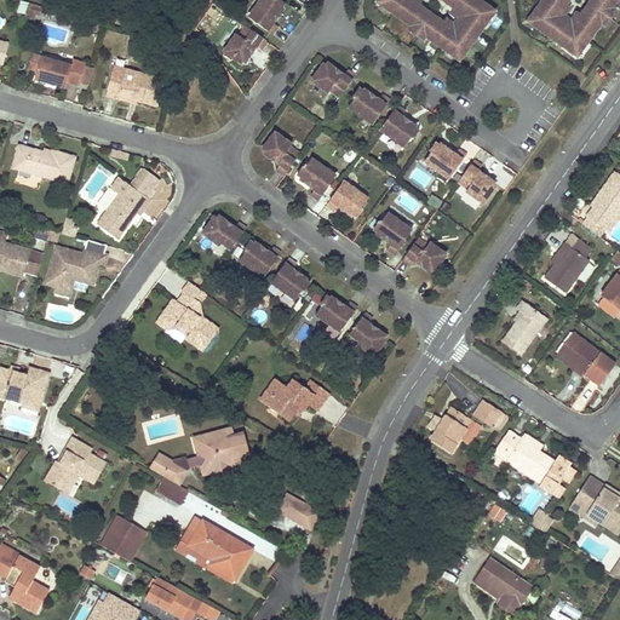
[(260,11),(253,21),(269,33),(271,34),(277,27),(274,22),(285,5),(281,3),(277,0),(275,0),(274,1),(271,0),(262,0),(257,9),(260,11)]
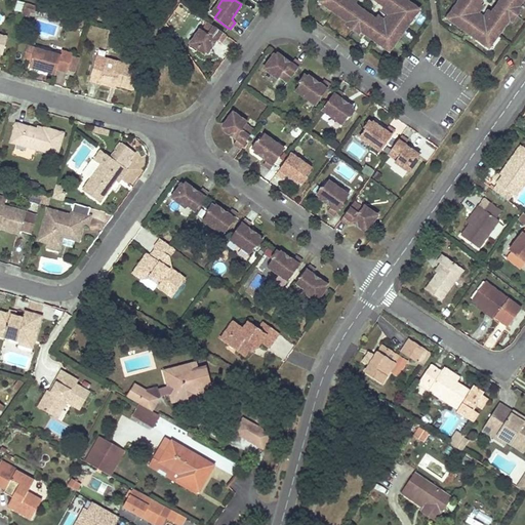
[(325,0),(333,6),(332,9),(377,40),(379,38),(392,47),(414,15),(410,11),(414,4),(408,0),(325,0)]
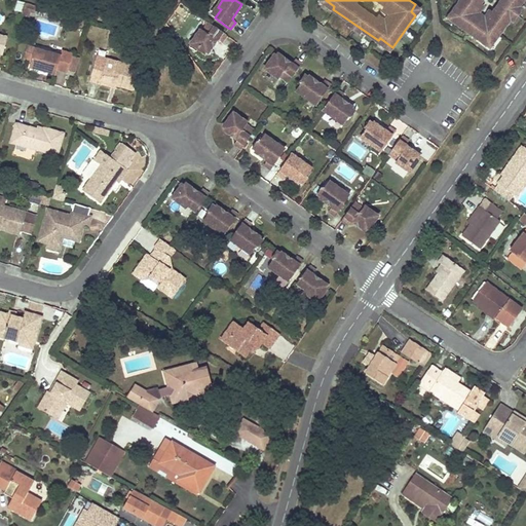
[(459,0),(453,10),(460,16),(456,22),(487,43),(497,29),(501,31),(522,0),(459,0)]
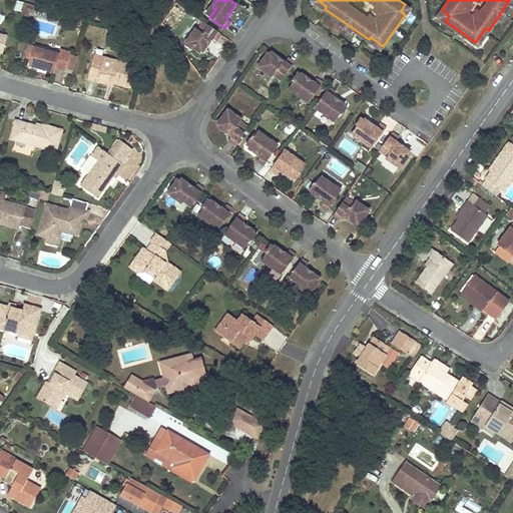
[(24,3),(21,15),(28,17),(29,12),(33,13),(35,6),(24,3)]
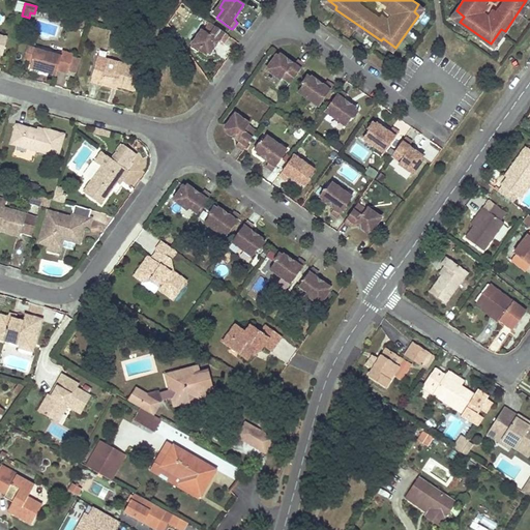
[(224,42),(229,36),(226,34),(211,25),(206,32),(204,31),(195,45),(202,50),(200,52),(207,58),(219,40),(224,42)]
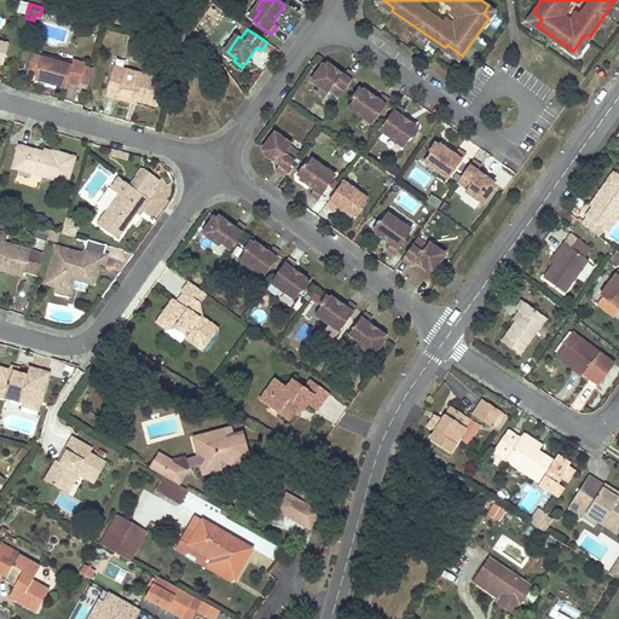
[(33,57),(28,70),(36,73),(40,58),(33,57)]
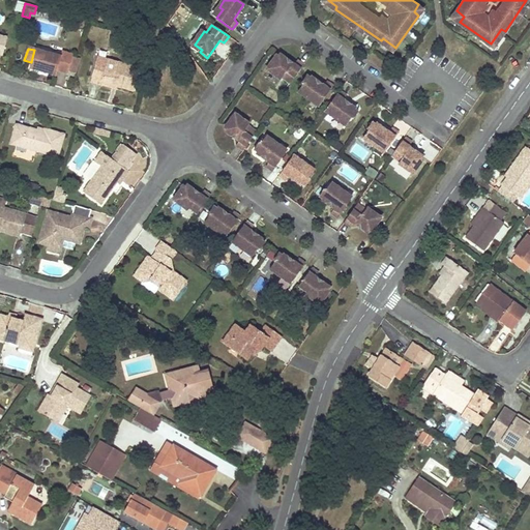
[(60,57),(34,50),(31,62),(29,68),(54,76),(56,71),(68,75),(74,55),(61,52),(60,57)]
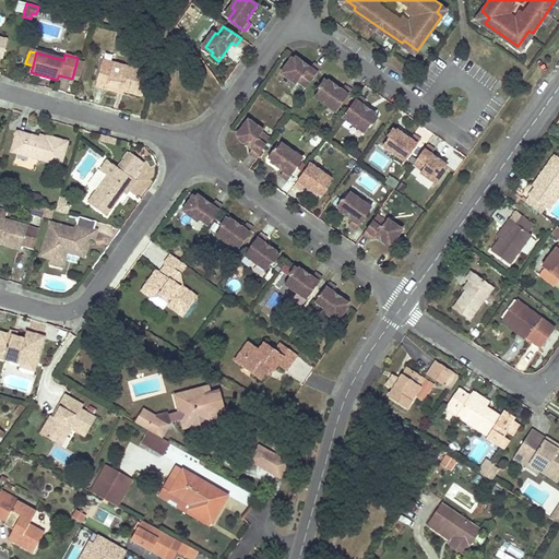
[(506,52),(496,61),(507,74),(516,66),(506,52)]
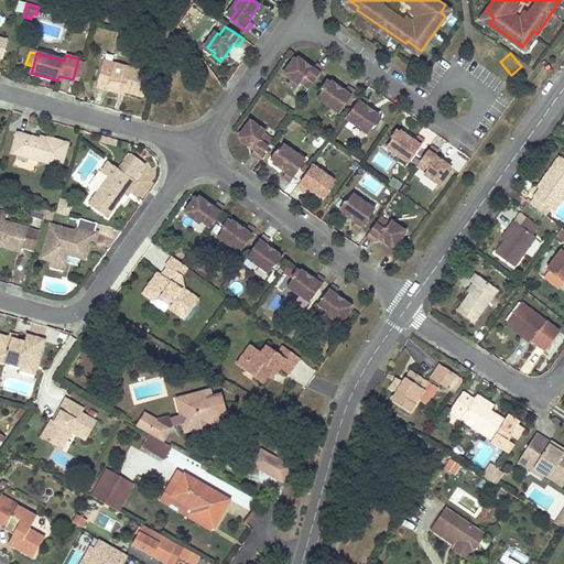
[(299,83),(306,89),(321,69),(313,65),(311,69),(294,57),(288,66),(290,68),(284,76),(297,85),(299,83)]
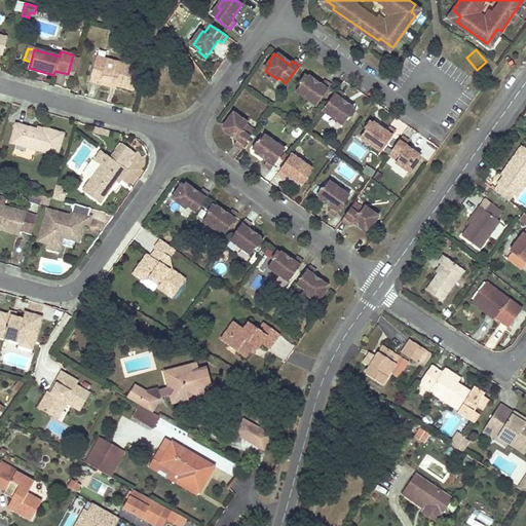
[(103,70),(106,61),(97,59),(94,67),(103,70)]
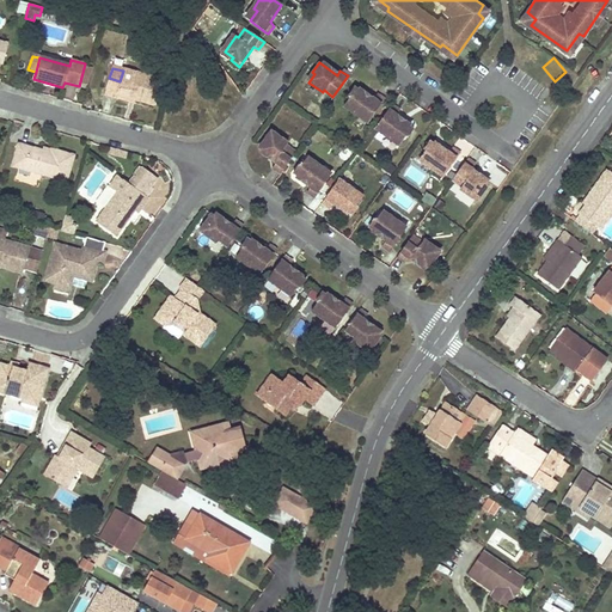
[(160,81),(123,71),(120,81),(109,78),(104,96),(132,104),(134,102),(154,106),(160,81)]
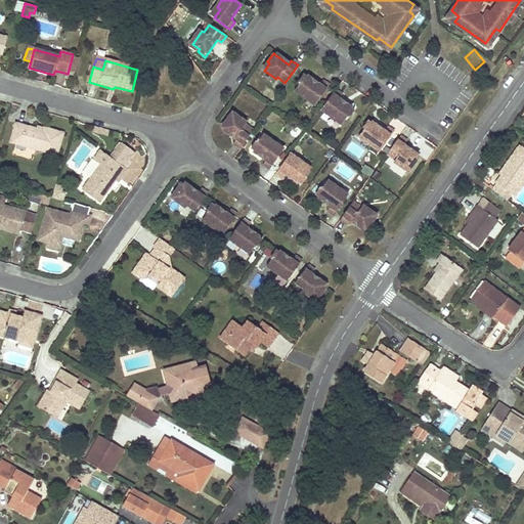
[(318,85),(302,74),(296,82),(299,84),(294,90),(306,99),(307,98),(315,103),(328,86),(321,81),(318,85)]
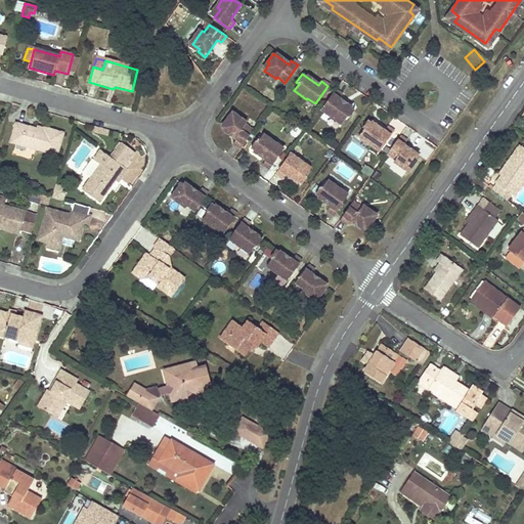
[(341,94),(335,89),(322,107),(330,113),(329,115),(341,124),(346,116),(349,118),(354,110),(339,98),(341,94)]
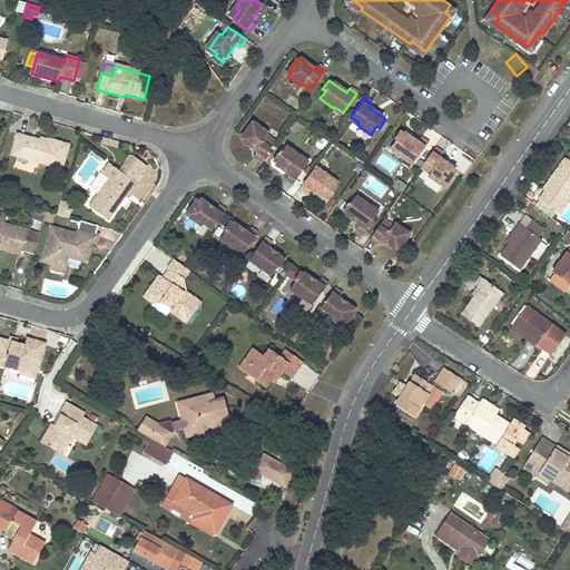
[(255,154),(262,159),(276,138),(267,133),(269,130),(255,121),(249,129),(247,128),(241,137),(258,149),(255,154)]
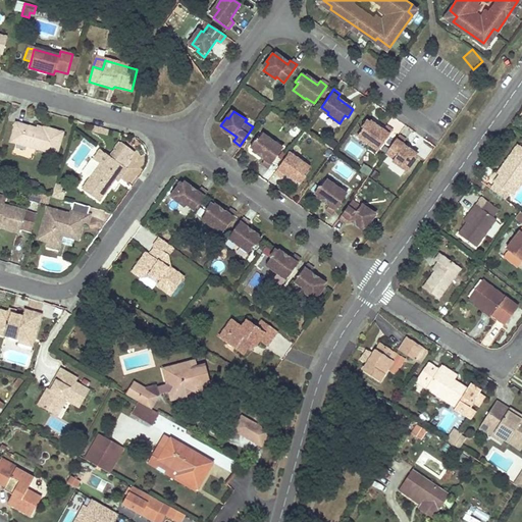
[(382,129),(366,118),(361,126),(363,127),(358,136),(370,144),(372,142),(379,147),(392,131),(385,125),(382,129)]
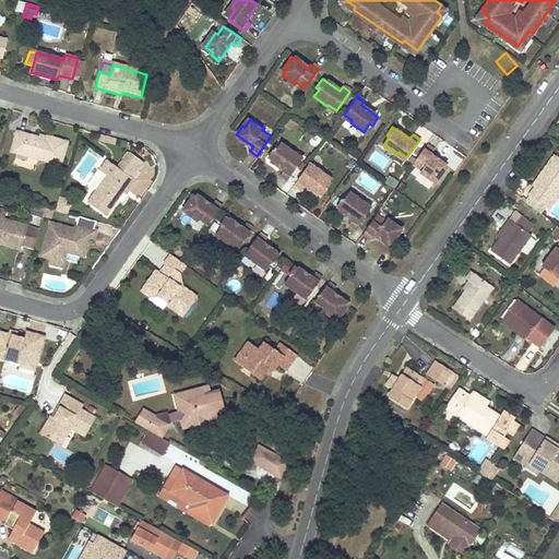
[(43,141),(13,132),(8,153),(58,166),(64,142),(44,137),(43,141)]
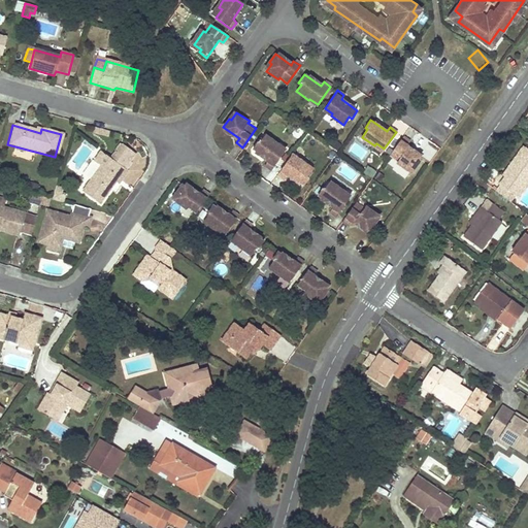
[(278,140),(265,132),(260,140),(258,138),(252,146),(268,159),(265,163),(272,167),(285,149),(277,142),(278,140)]
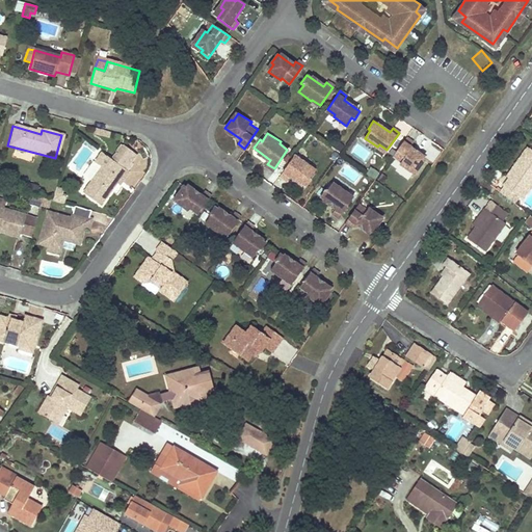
[(413,141),(405,136),(393,155),(401,161),(400,162),(413,171),(418,163),(421,165),(426,157),(409,144),(413,141)]
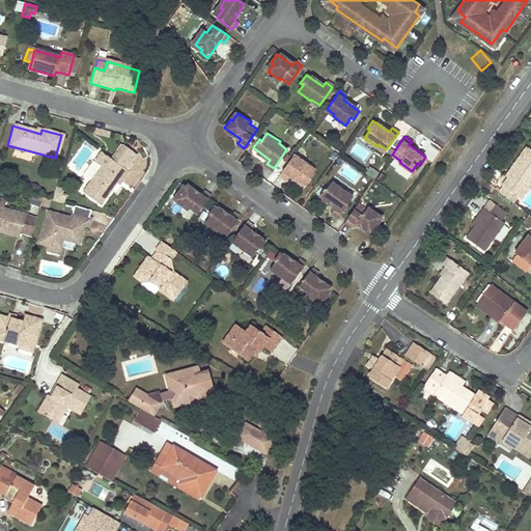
[(530,148),(526,145),(513,164),(519,168),(511,177),(509,176),(503,184),(524,198),(530,187),(530,148)]
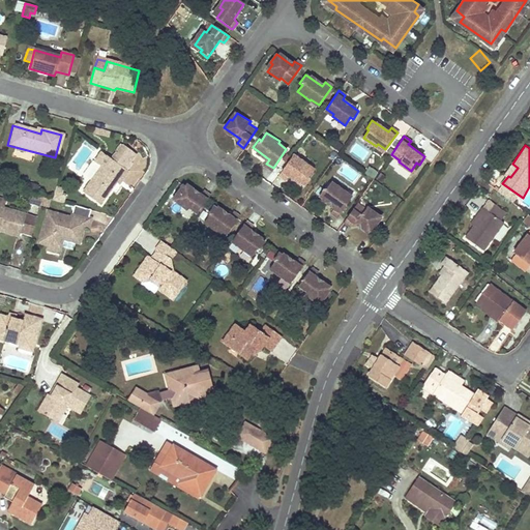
[(135,156),(123,148),(118,155),(129,164),(135,156)]
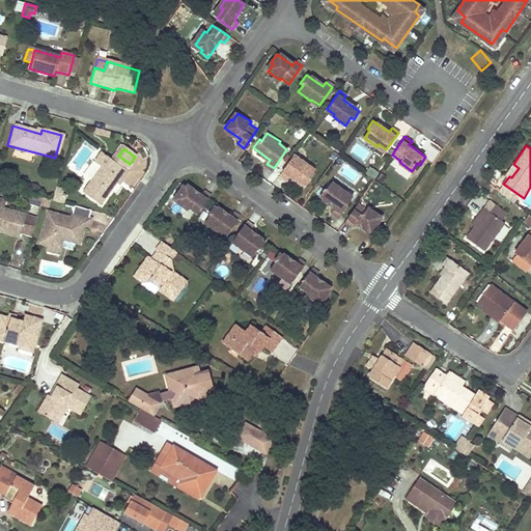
[(101,170),(83,194),(100,206),(118,180),(121,183),(128,173),(127,172),(124,171),(121,168),(111,161),(103,155),(94,165),(101,170)]
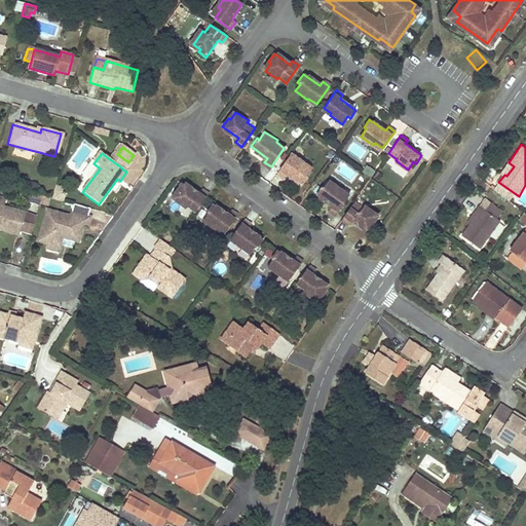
[(116,153),(110,159),(120,166),(123,170),(125,171),(130,164),(128,162),(117,154),(116,153)]
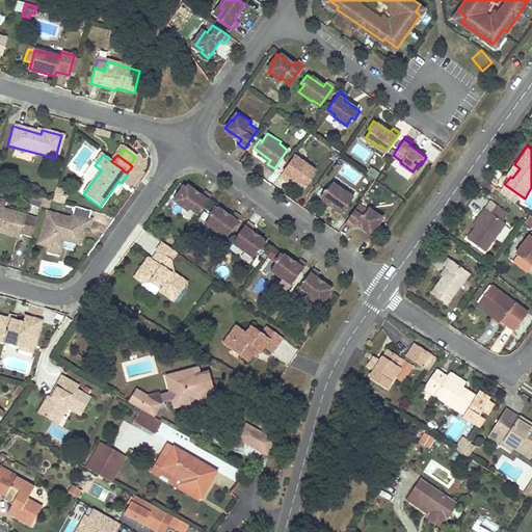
[(303,161),(294,155),(281,174),(288,179),(290,174),(307,185),(313,177),(311,175),(316,167),(306,159),(303,161)]
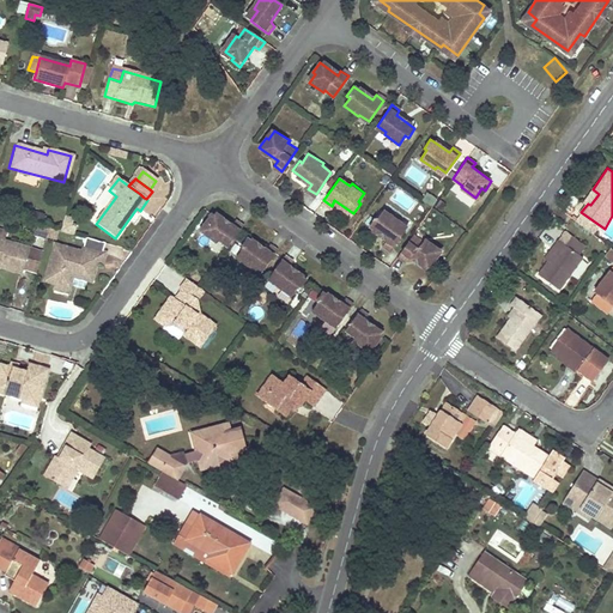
[(599,194),(593,189),(584,201),(588,204),(590,205),(599,194)]
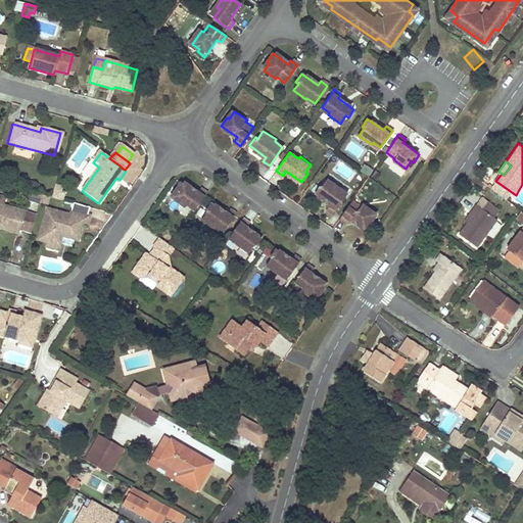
[(365,164),(361,171),(369,177),(373,171),(365,164)]
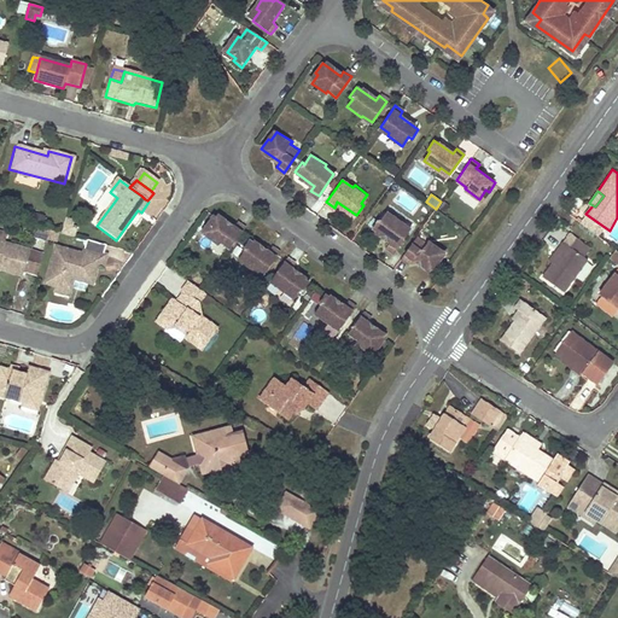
[(401,220),(386,209),(379,219),(377,217),(369,227),(390,240),(386,245),(395,251),(409,228),(400,222),(401,220)]
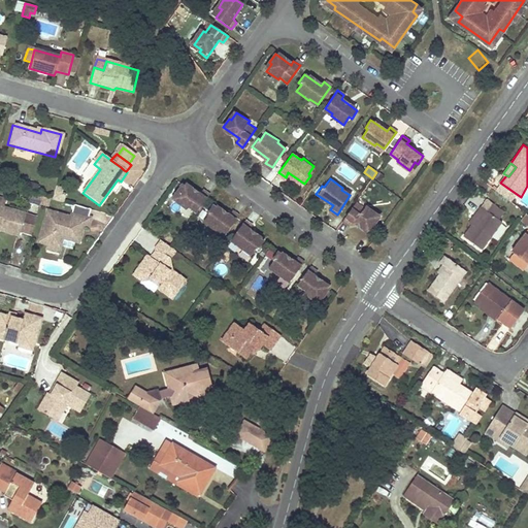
[(187,207),(196,213),(209,195),(202,190),(199,195),(183,184),(182,186),(178,191),(180,192),(174,201),(186,208),(187,207)]
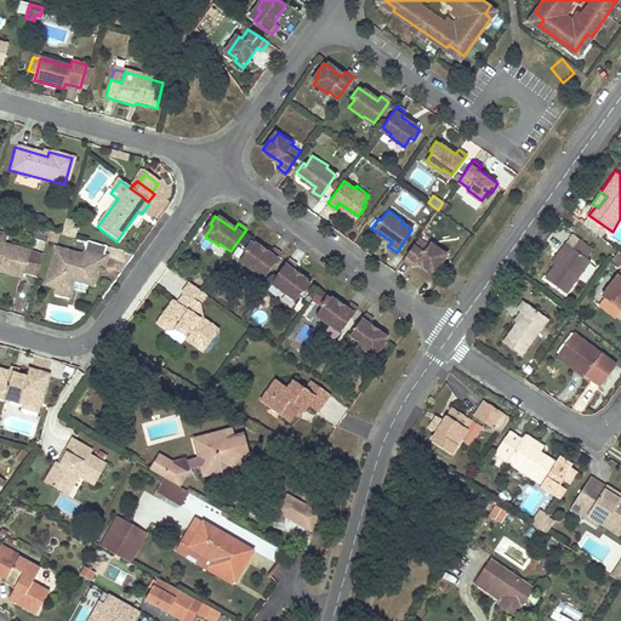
[(73,221),(66,218),(62,233),(74,237),(75,229),(72,228),(73,221)]
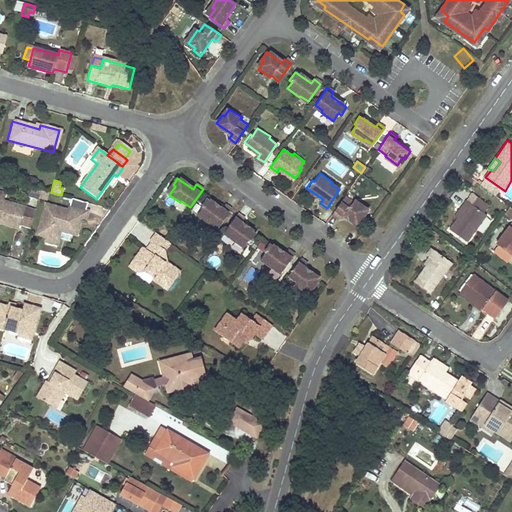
[(458,217),(450,228),(470,242),(489,214),(484,210),(490,202),(478,194),(473,202),(468,199),(462,206),(465,208),(458,217)]
